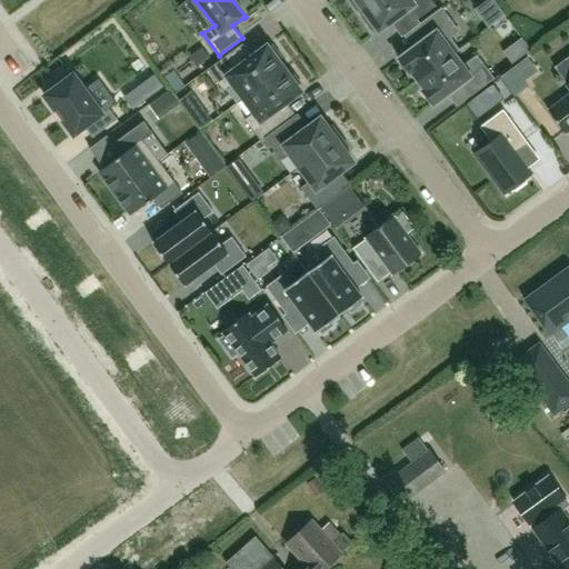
[(360,8),(362,11),(377,0),(349,0),(357,11),(360,8)]
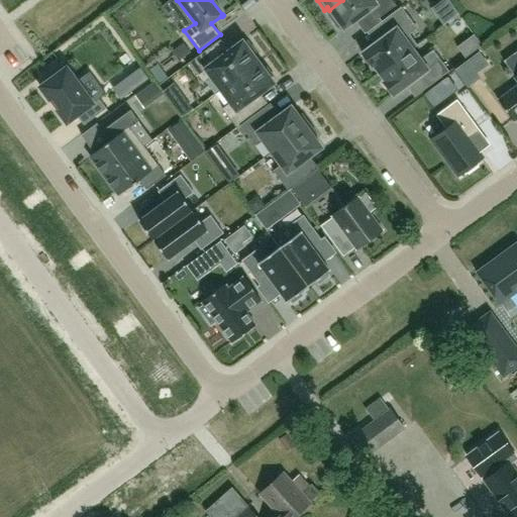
[(370,11),(377,20),(396,6),(391,0),(342,0),(329,10),(331,12),(328,15),(338,28),(341,26),(344,29),(370,11)]
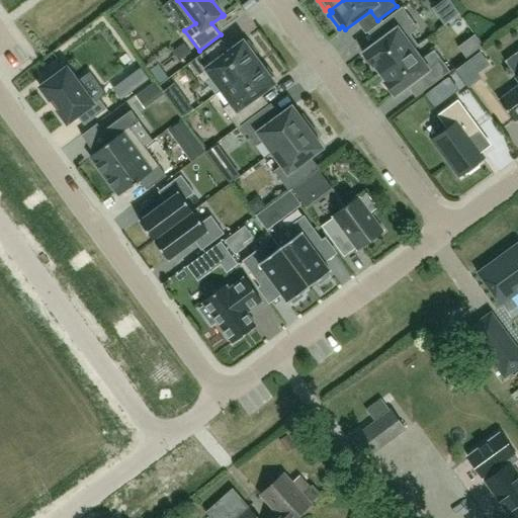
[(374,66),(379,74),(418,46),(410,35),(418,29),(402,7),(382,22),(391,33),(362,54),(372,67),(374,66)]
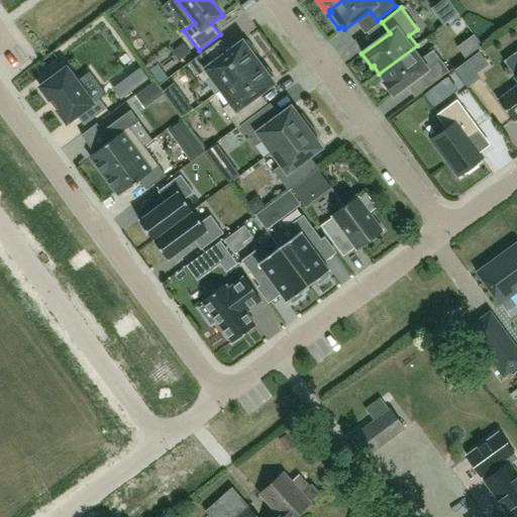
[(220,90),(257,63),(252,56),(255,53),(247,41),(243,43),(242,41),(218,59),(210,47),(188,63),(202,83),(210,77),(220,90)]
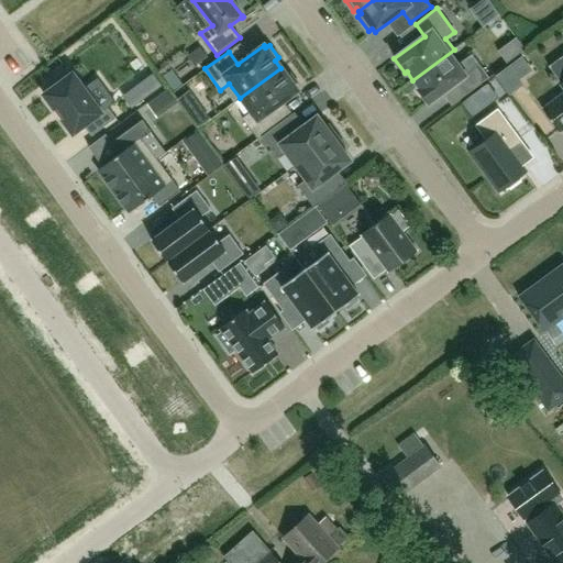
[(472,55),(457,66),(449,54),(454,50),(412,80),(419,89),(418,90),(428,105),(459,83),(467,95),(488,79),(472,55)]
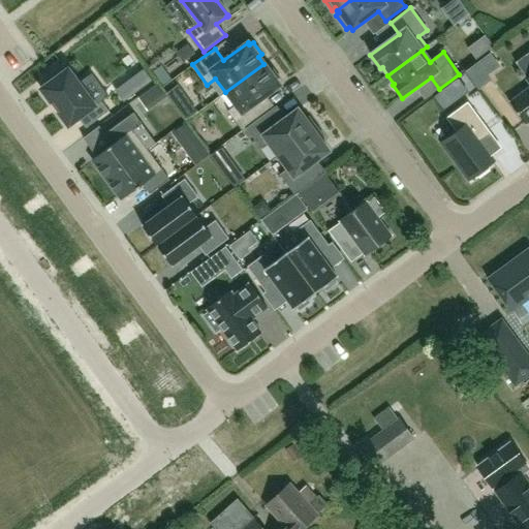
[(488,58),(464,75),(477,92),(489,83),(486,79),(497,69),(488,58)]
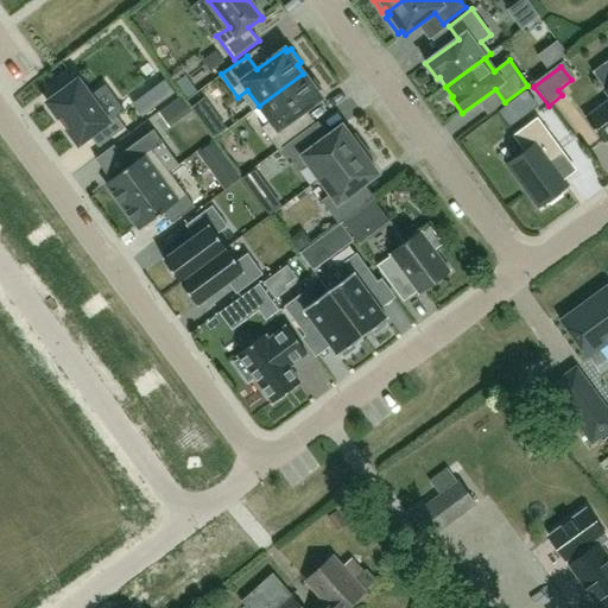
[(303,74),(259,106),(271,121),(261,128),(278,151),(282,149),(304,133),(295,119),(322,99),(320,96),(324,94),(314,81),(310,83),(303,74)]
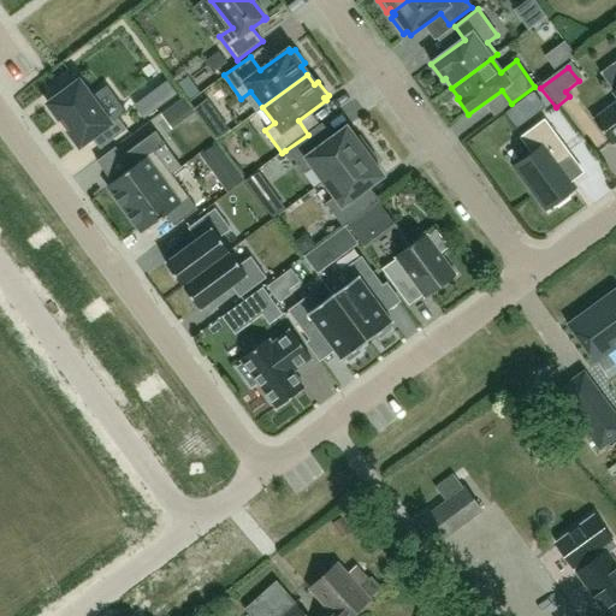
[(66,131),(67,130),(80,147),(90,138),(99,150),(100,150),(126,130),(118,118),(117,118),(110,123),(92,99),(80,82),(71,87),(69,83),(53,95),(55,99),(48,105),(60,120),(59,122),(66,131)]
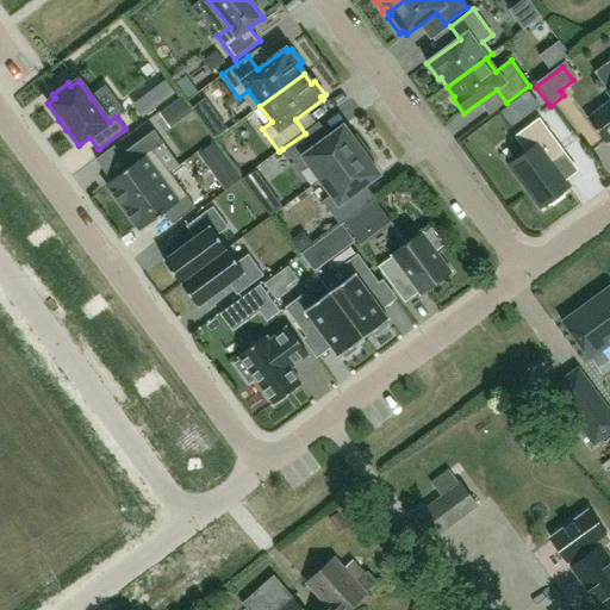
[(153,91),(162,104),(175,94),(165,81),(153,91)]
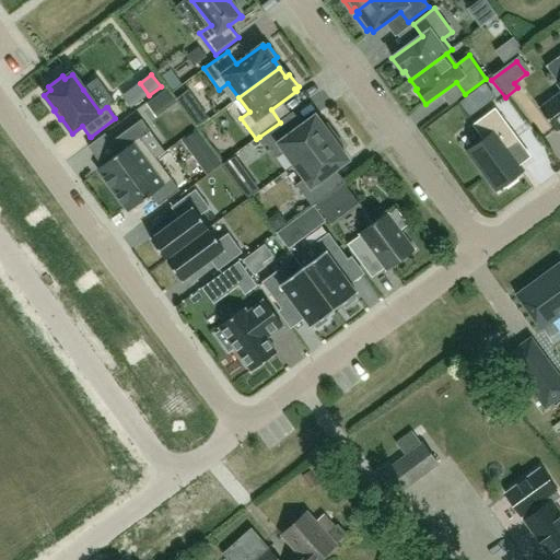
[(559,81),(557,84),(559,88),(559,93),(539,109),(556,132),(559,128),(559,81)]
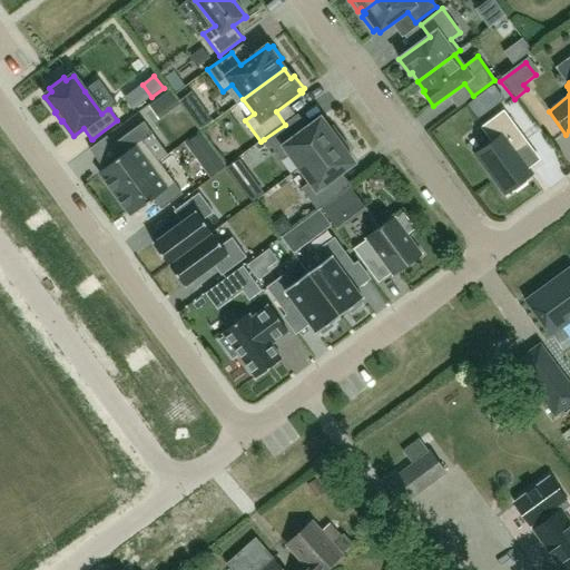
[(513,150),(527,141),(503,111),(480,128),(492,144),(477,155),(505,194),(512,189),(513,193),(527,183),(526,179),(531,175),(528,169),(513,150)]
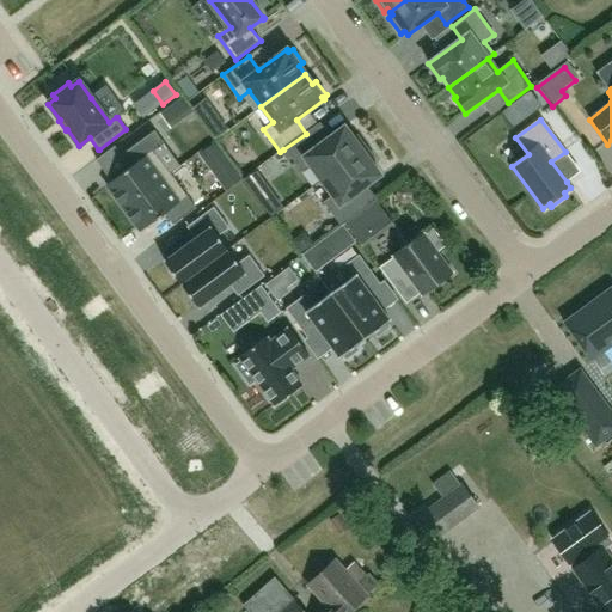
[(311,130),(306,134),(283,150),(301,173),(311,166),(322,182),(367,148),(357,136),(353,139),(346,129),(346,128),(344,127),(342,128),(343,128),(322,144),(311,130)]
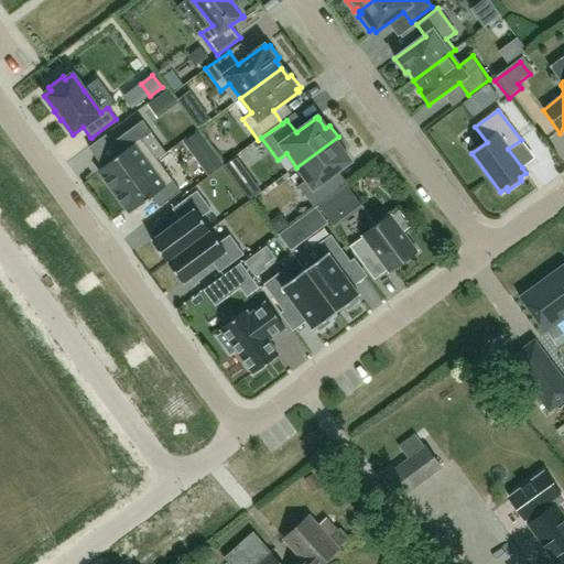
[(120,154),(99,171),(115,192),(156,161),(141,139),(150,132),(142,121),(111,143),(120,154)]
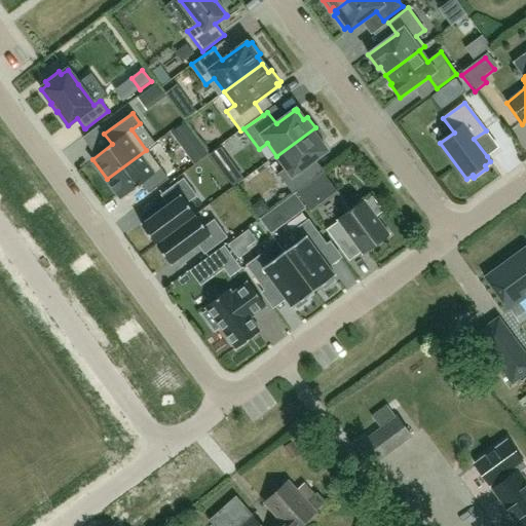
[(323,138),(315,127),(276,156),(286,168),(277,175),(294,196),(297,194),(317,180),(307,165),(314,160),(326,152),(328,151),(326,149),(326,150),(318,141),(323,138)]
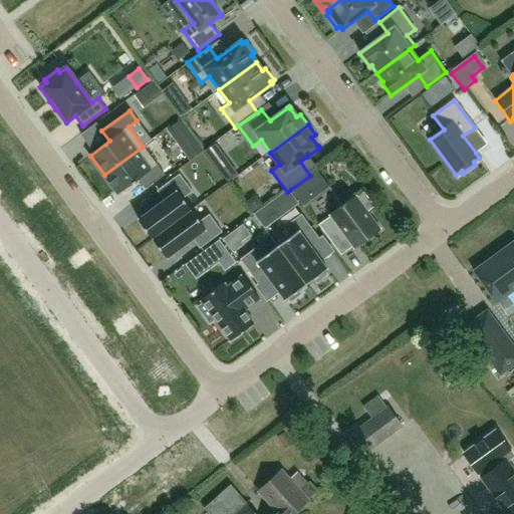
[(143,147),(104,175),(118,194),(138,180),(146,190),(165,175),(143,147)]
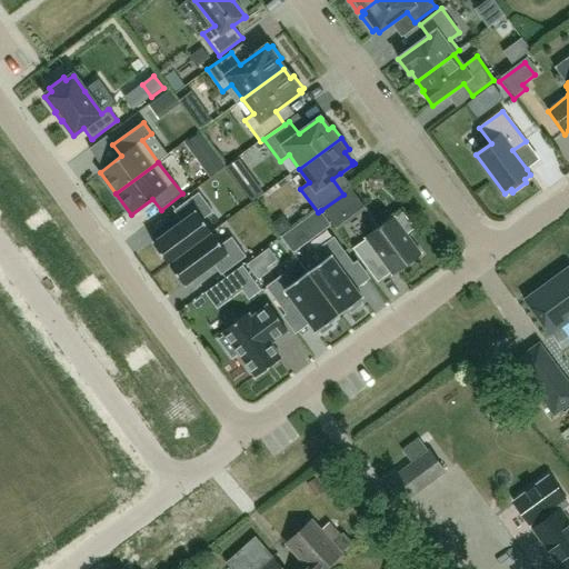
[(262,191),(251,176),(241,183),(252,199),(262,191)]
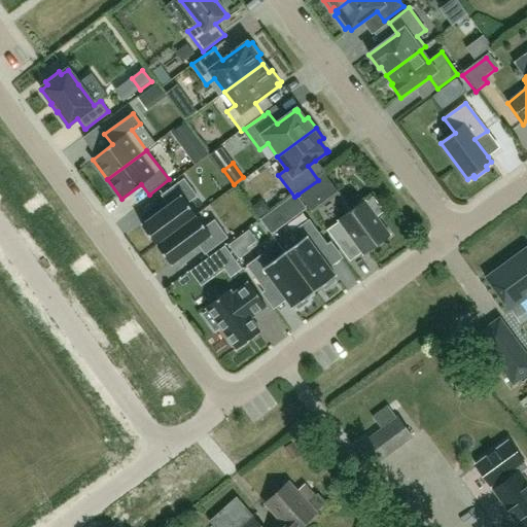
[(338,191),(324,175),(318,180),(297,195),(310,211),(338,191)]
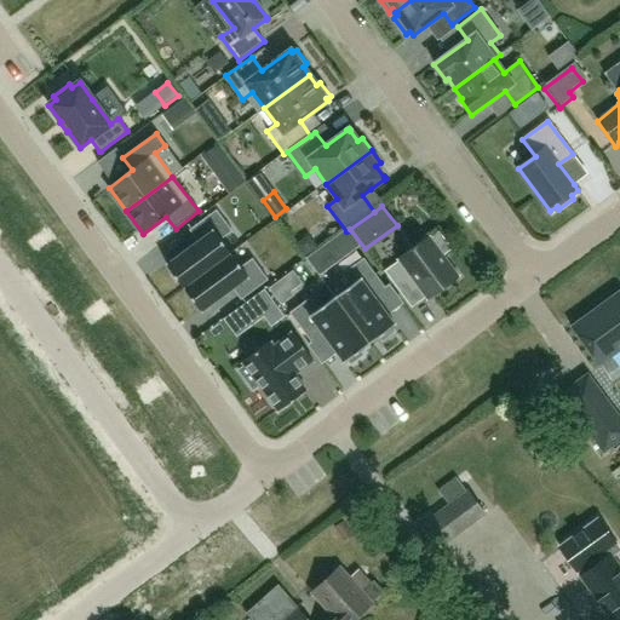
[(217,211),(189,230),(197,242),(166,265),(184,288),(230,254),(220,240),(233,231),(217,211)]
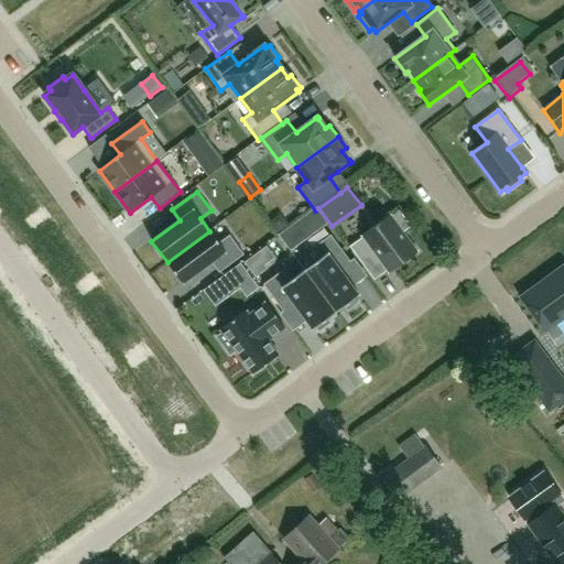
[(390,215),(361,236),(389,273),(418,252),(390,215)]
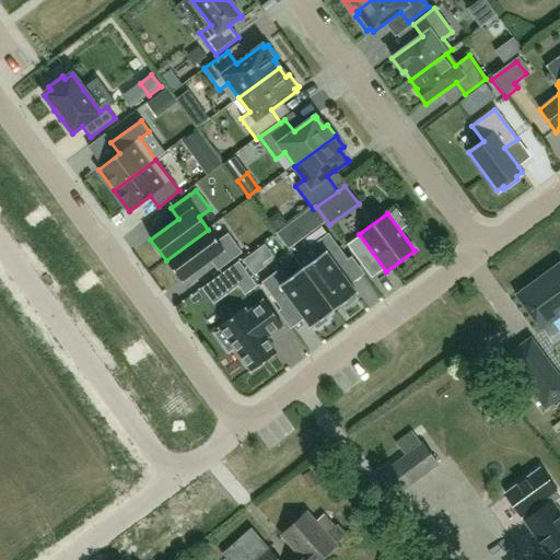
[(210,260),(218,271),(242,254),(228,234),(218,242),(208,230),(166,260),(182,281),(210,260)]
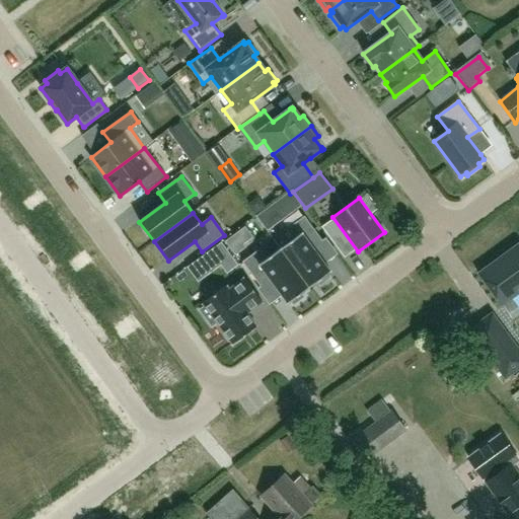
[(293,239),(280,248),(309,288),(318,282),(320,285),(330,278),(327,275),(330,273),(314,250),(323,243),(304,217),(286,230),(293,239)]
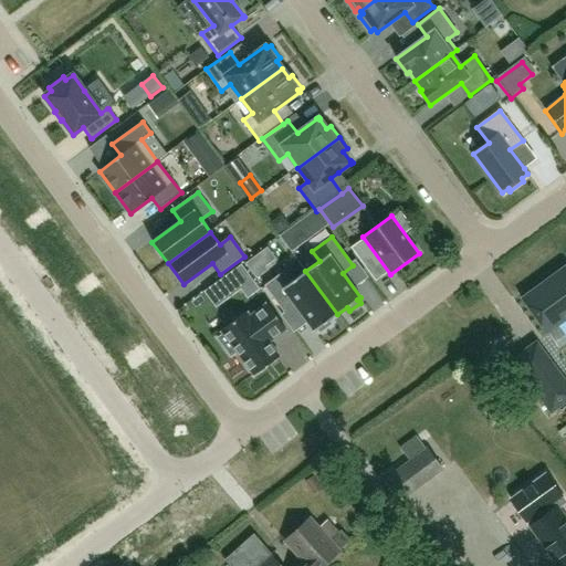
[(565,320),(565,266),(565,265),(521,299),(547,334),(565,320)]
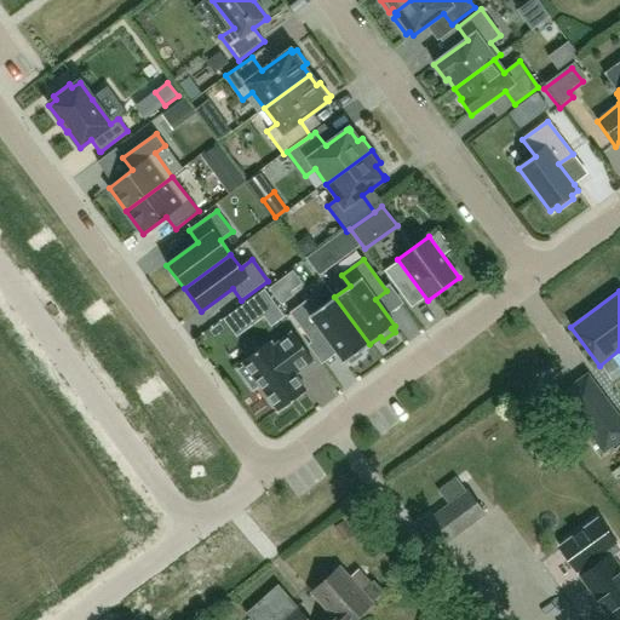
[(359,352),(369,344),(334,297),(319,309),(311,298),(290,314),(313,345),(325,337),(344,363),(346,361),(350,366),(362,356),(359,352)]
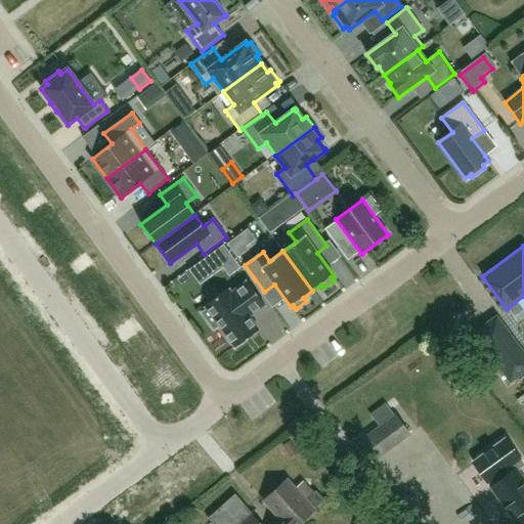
[(164,279),(183,304),(206,286),(187,262),(164,279)]
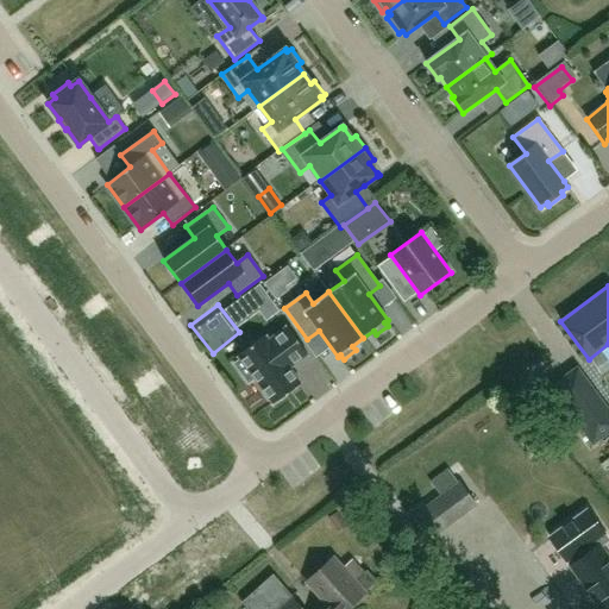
[(253,378),(272,405),(301,384),(289,369),(307,355),(287,327),(269,340),(265,337),(238,357),(240,360),(234,365),(249,383),(253,378)]
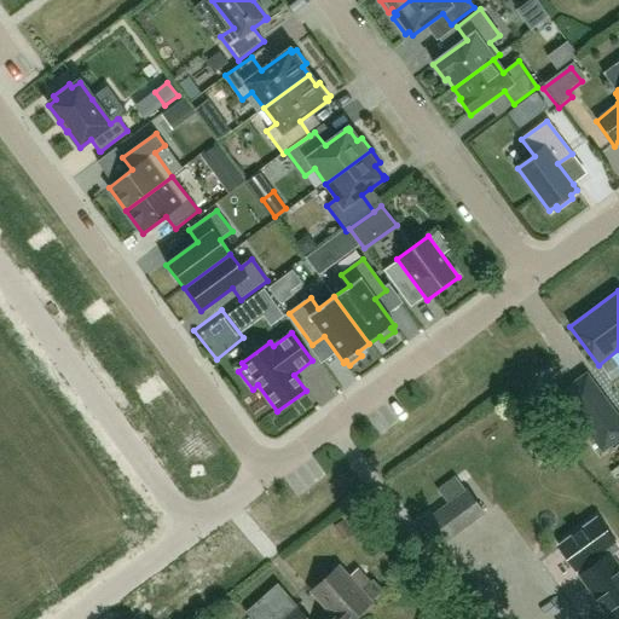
[(559,394),(602,452),(618,440),(618,418),(586,375),(559,394)]
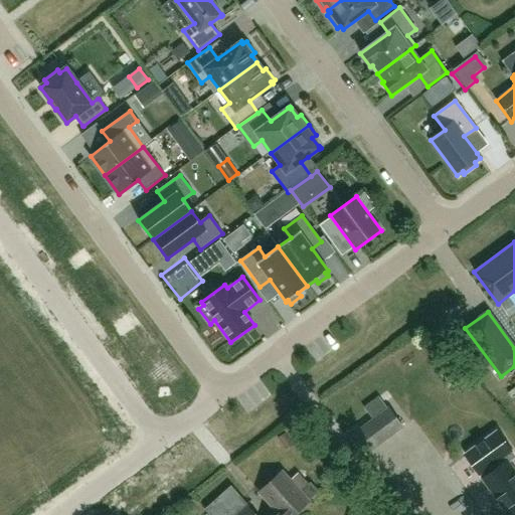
[(364,457),(402,427),(388,408),(349,438),(364,457)]
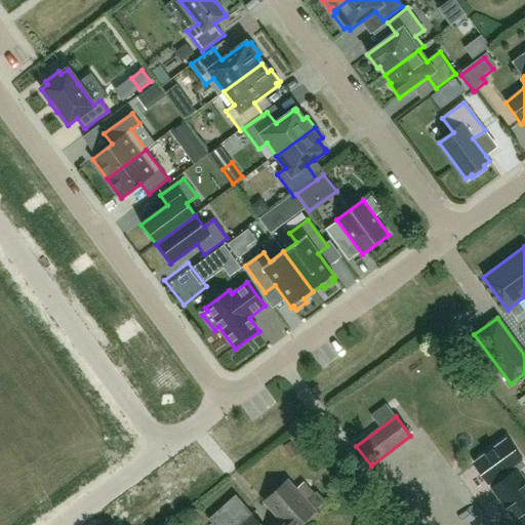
[(518,524),(524,524),(524,480),(518,471),(524,466),(506,440),(474,463),(518,524)]
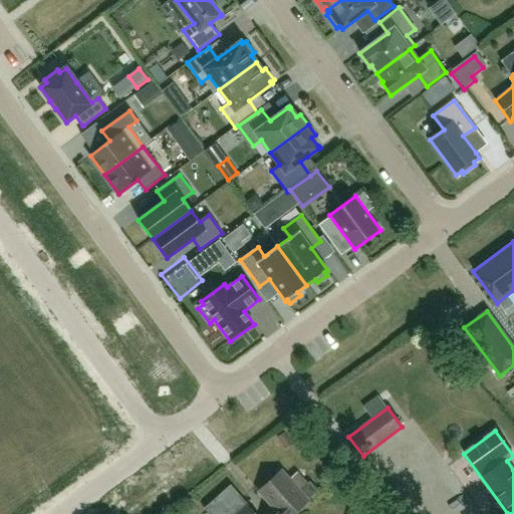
[(278,439),(285,450),(292,445),(284,434),(278,439)]
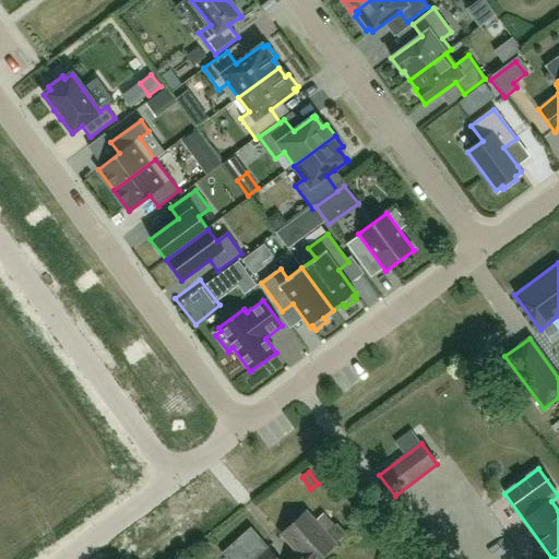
[(282,535),(302,558),(300,558),(319,558),(335,545),(325,534),(333,526),(322,514),(314,522),(306,512),(282,535)]
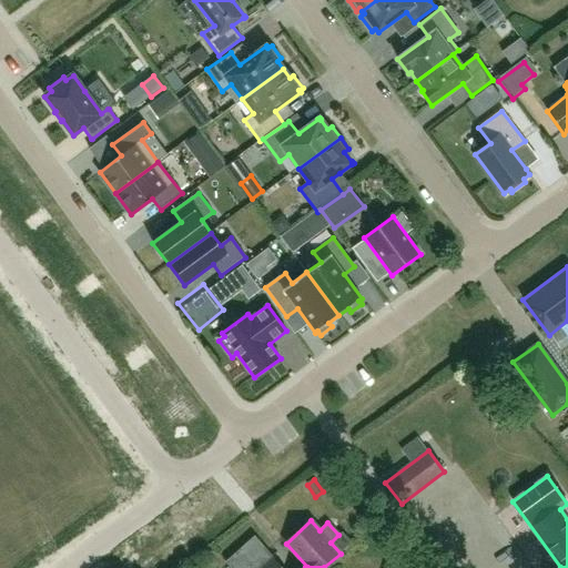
[(230,567),(282,567),(254,538),(226,564),(230,567)]
